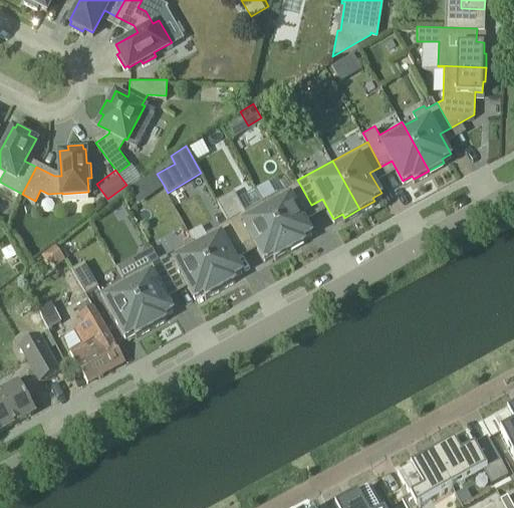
[(311,205),(297,180),(263,199),(290,248),(304,240),(302,236),(311,231),(300,211),(311,205)]
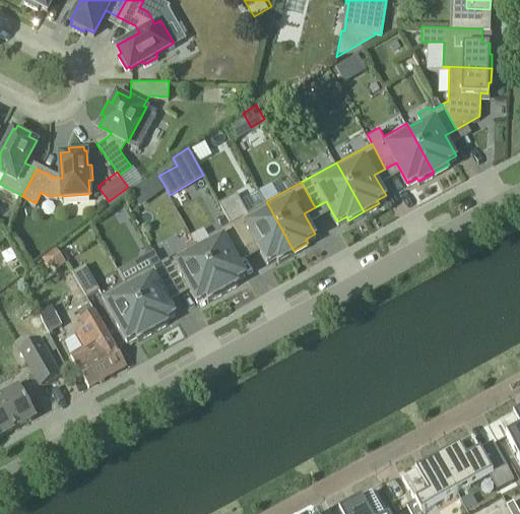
[(219,201),(231,221),(245,246),(256,240),(267,261),(276,255),(278,259),(294,251),(266,201),(248,211),(237,191),(219,201)]
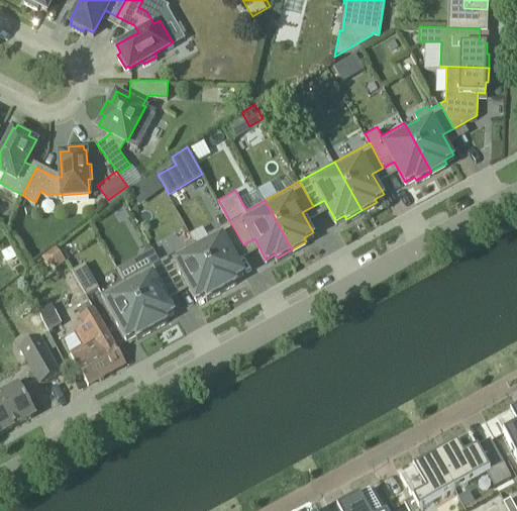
[(211,239),(198,246),(221,288),(236,280),(234,277),(243,272),(232,250),(243,244),(229,220),(207,232),(211,239)]
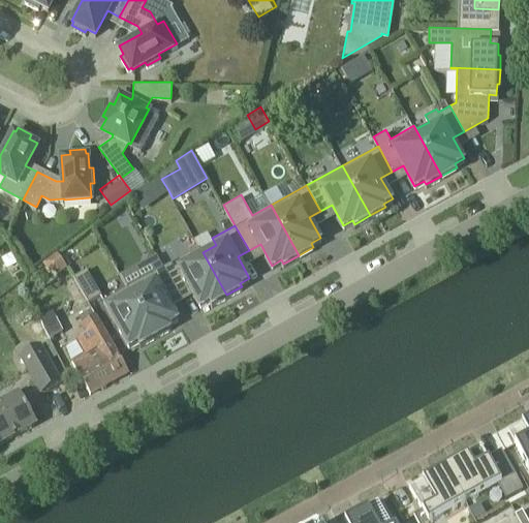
[(226,295),(203,252),(199,245),(163,265),(178,290),(189,284),(200,305),(210,300),(212,303),(226,295)]
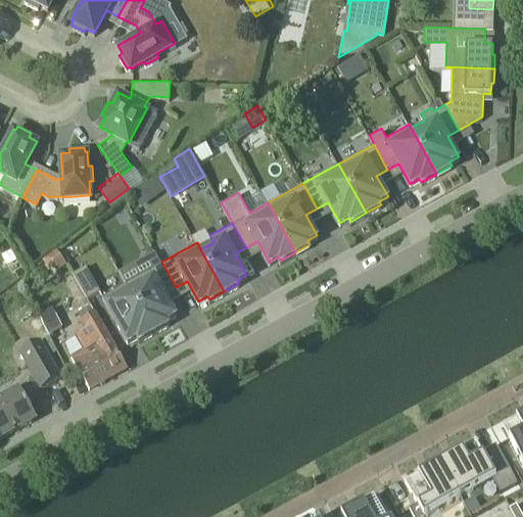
[(176,287),(161,262),(126,281),(153,331),(169,322),(167,319),(176,314),(164,293),(176,287)]
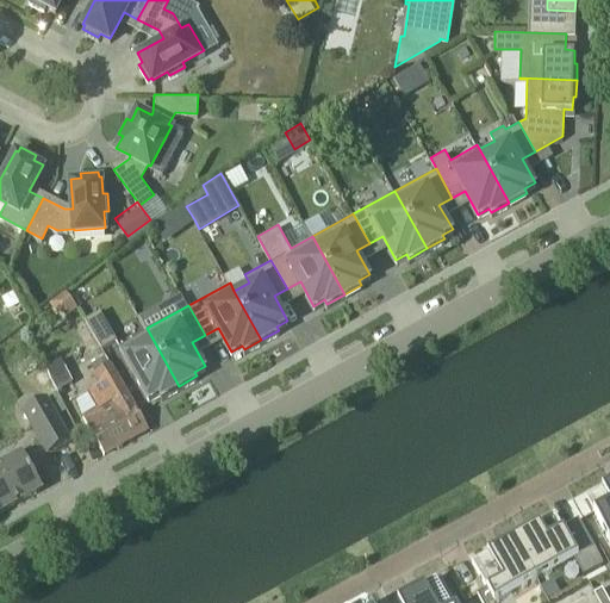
[(117,337),(99,308),(85,317),(101,346),(117,337)]
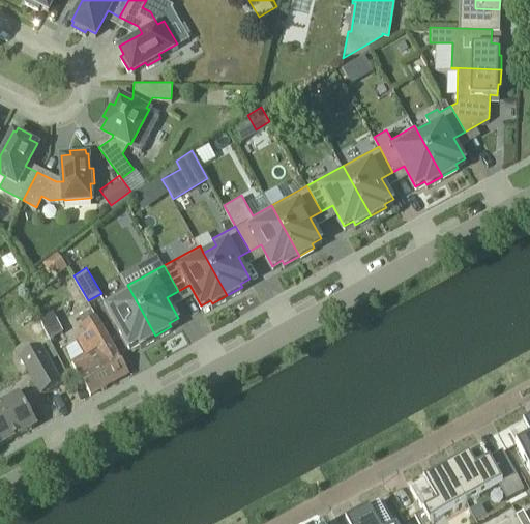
[(141,344),(155,336),(127,285),(104,299),(129,345),(139,340),(141,344)]
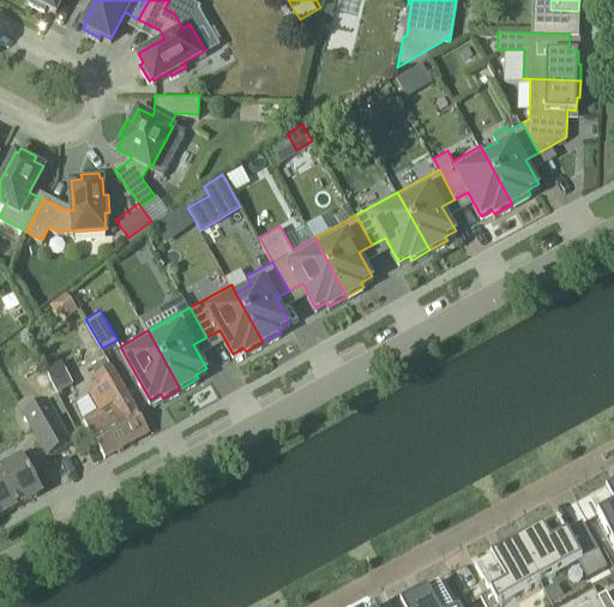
[(74,401),(104,452),(149,428),(118,373),(110,361),(108,362),(103,355),(90,362),(95,371),(92,372),(98,383),(88,390),(90,392),(74,401)]
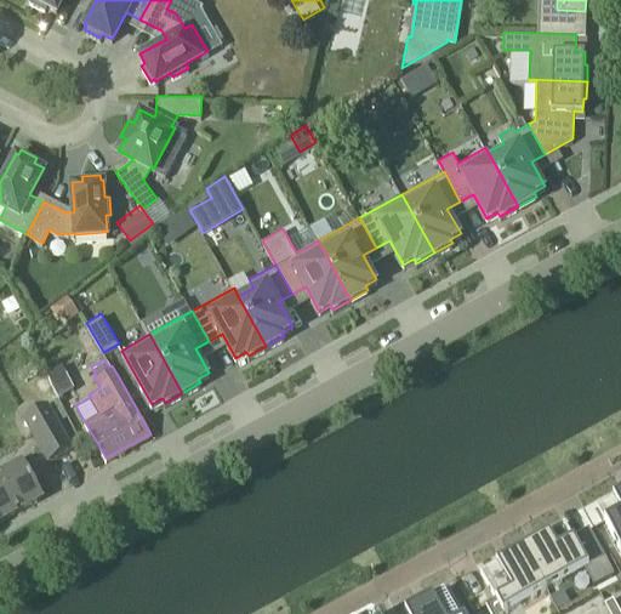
[(58,393),(62,391),(72,386),(58,363),(45,371),(58,393)]
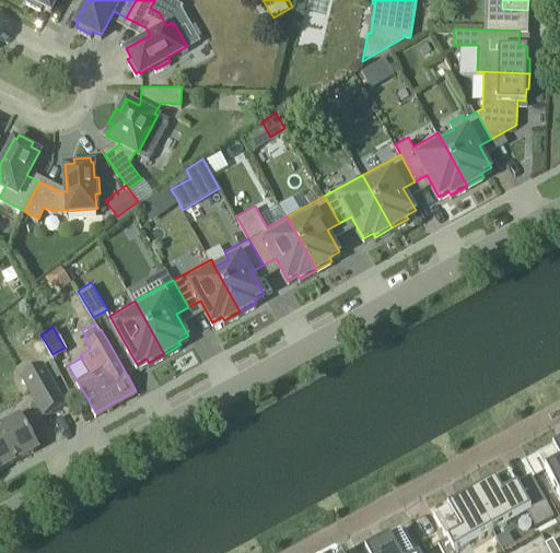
[(44,360),(20,373),(43,413),(67,400),(44,360)]
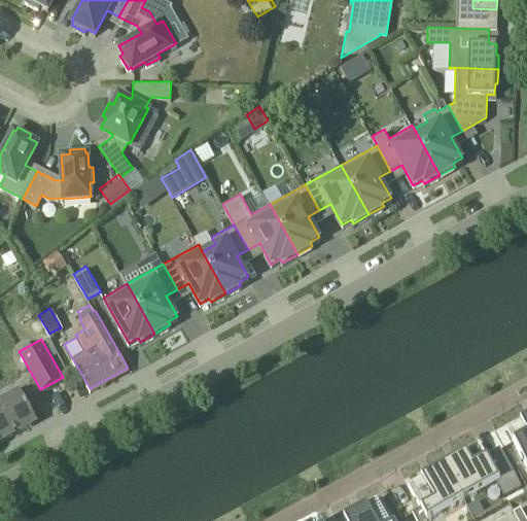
[(0,438),(35,419),(19,389),(0,398),(0,438)]
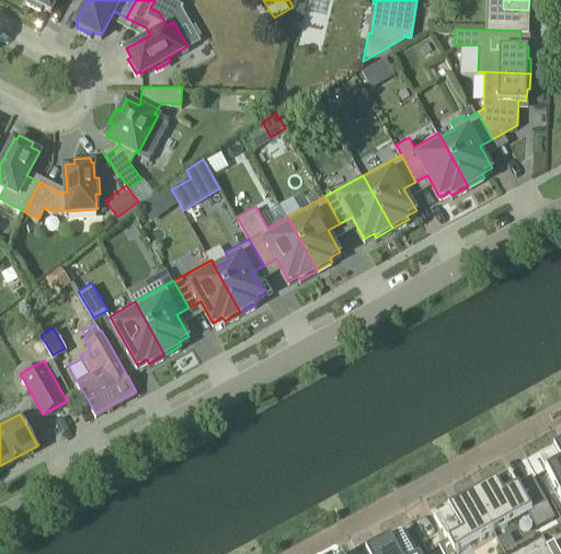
[(542,450),(538,452),(547,468),(547,466),(549,472),(559,491),(560,489),(560,445),(559,441),(548,448),(542,451),(542,450)]
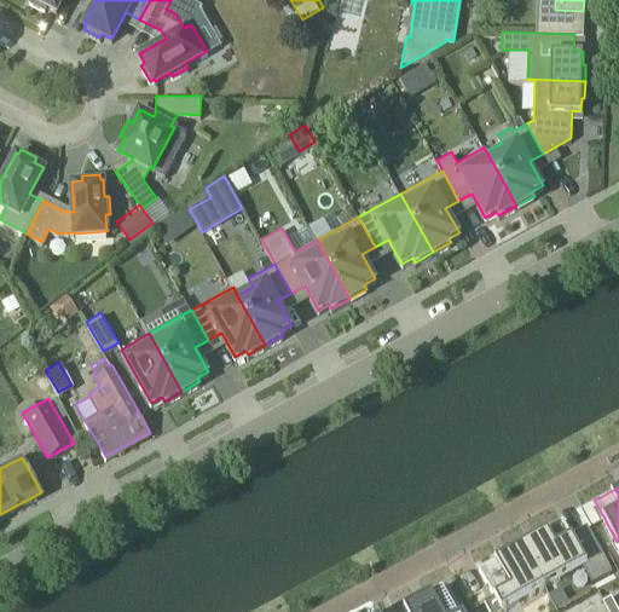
[(533,540),(524,546),(544,583),(550,579),(550,578),(580,561),(582,563),(586,559),(563,517),(559,519),(559,520),(554,523),(542,529),(545,535),(534,541),(533,540)]
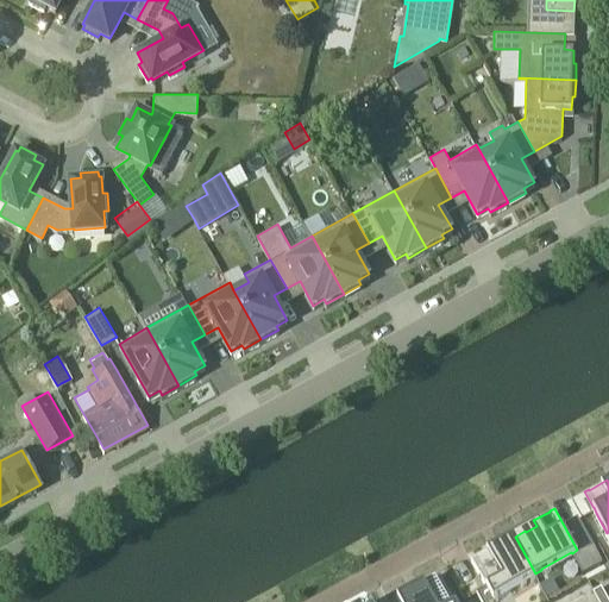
[(475,552),(470,555),(478,570),(479,570),(482,575),(482,576),(493,596),(498,594),(497,593),(518,582),(525,579),(523,578),(528,576),(528,577),(535,574),(515,537),(504,541),(504,543),(494,549),(491,543),(479,549),(479,550),(475,552)]
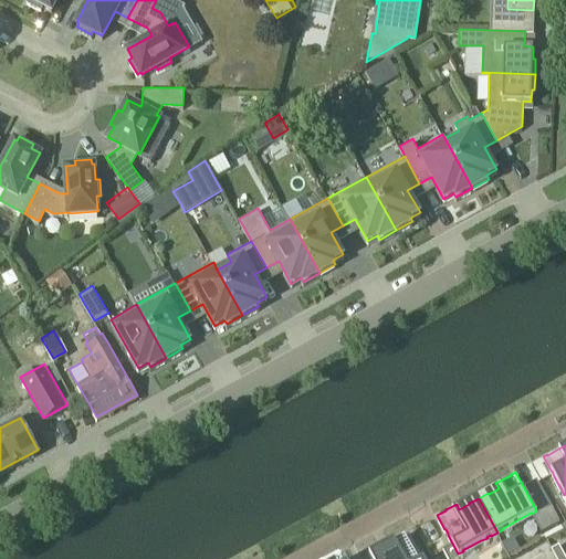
[(380,551),(370,557),(371,558),(423,558),(419,549),(419,550),(416,545),(417,545),(408,530),(405,533),(405,534),(400,536),(399,535),(388,541),(390,547),(380,552),(380,551)]
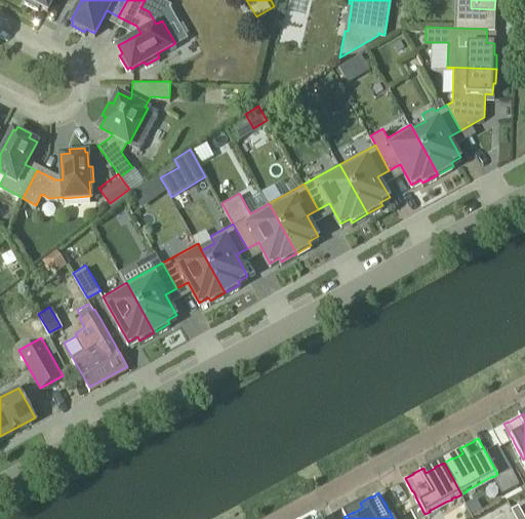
[(517,517),(524,514),(518,503),(511,507),(517,517)]
